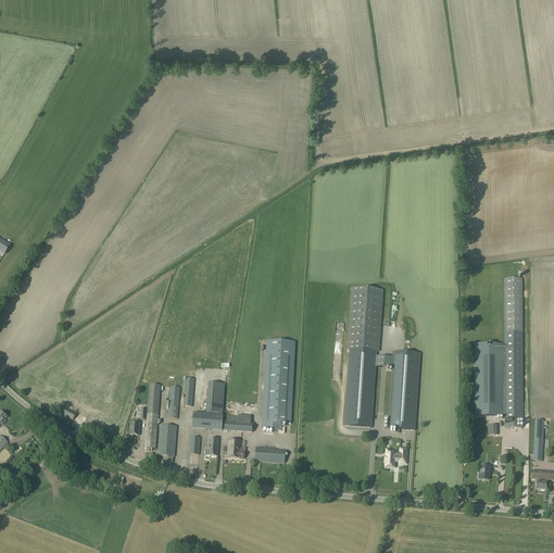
[(0,247),(7,251),(11,243),(0,236),(0,247)]
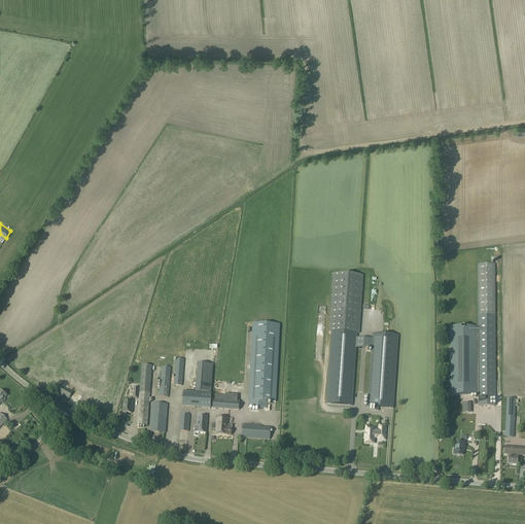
[(497,262),(479,262),(480,328),(480,392),(480,404),(498,404),(497,262)]
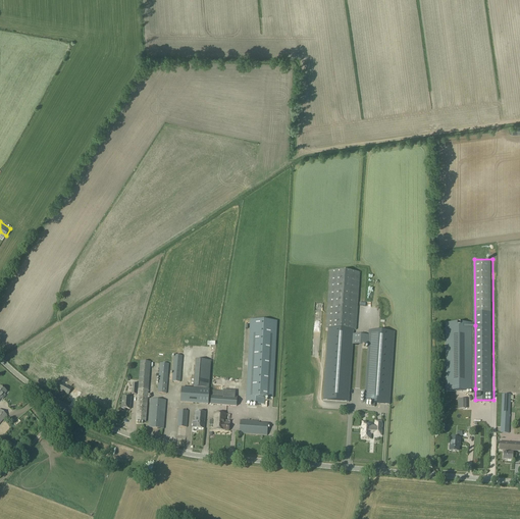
[(327,325),(330,325),(325,398),(351,400),(356,327),(358,327),(362,271),(331,269),(327,325)]
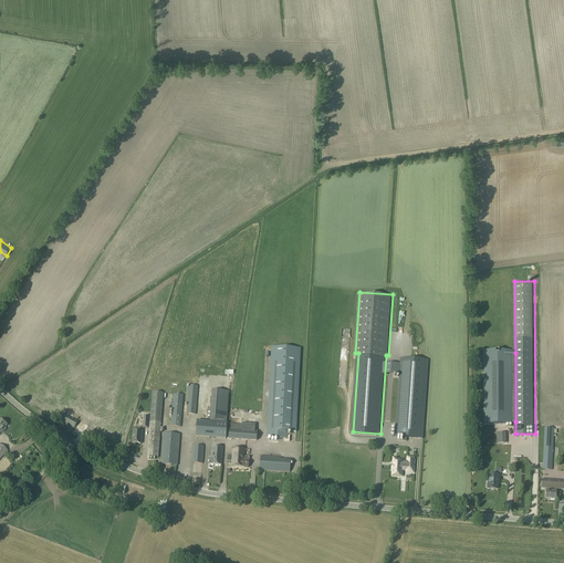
[(0,369),(3,373),(25,347),(22,344),(0,369)]
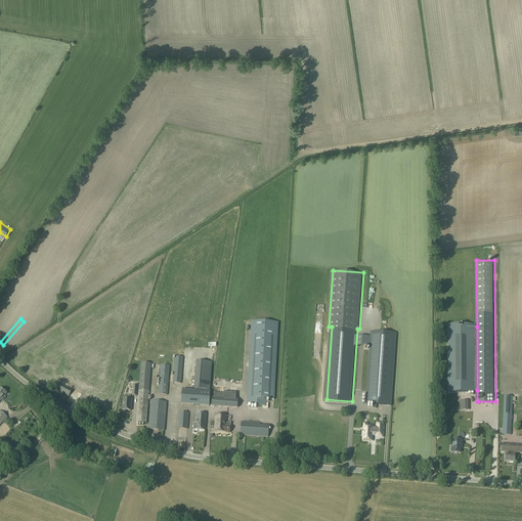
[(276,399),(280,320),(253,318),(249,403),(267,404),(268,397),(274,397),(274,398),(276,399)]
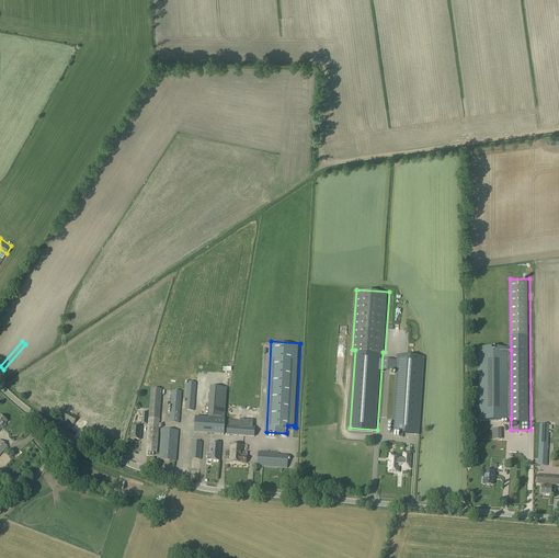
[(511,418),(511,350),(506,351),(506,344),(485,345),(485,351),(480,351),(481,418),(511,418)]
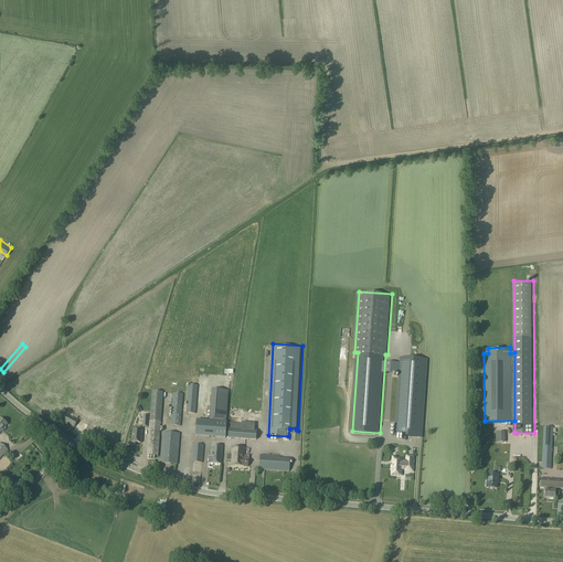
[(401,354),(396,433),(424,434),(428,356),(401,354)]
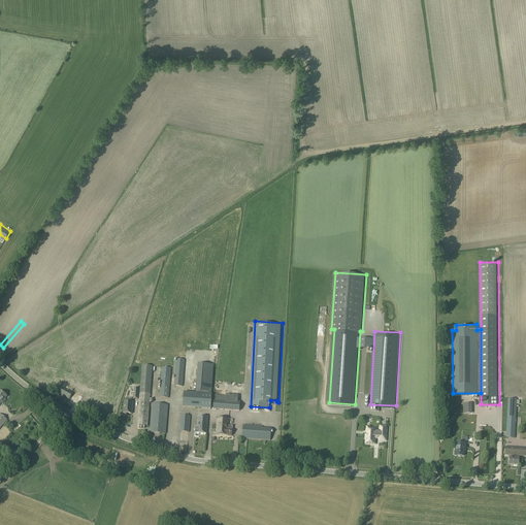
[(177,357),(176,383),(185,384),(186,357),(177,357)]
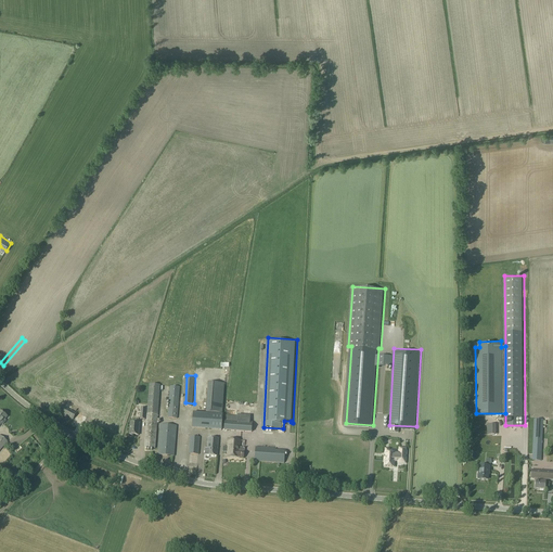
[(210,380),(208,409),(224,410),(227,381),(210,380)]
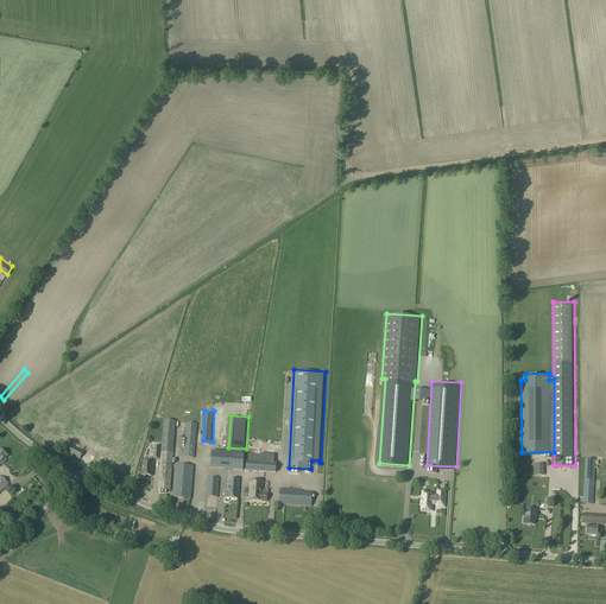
[(166,419),(162,488),(172,489),(177,419),(166,419)]
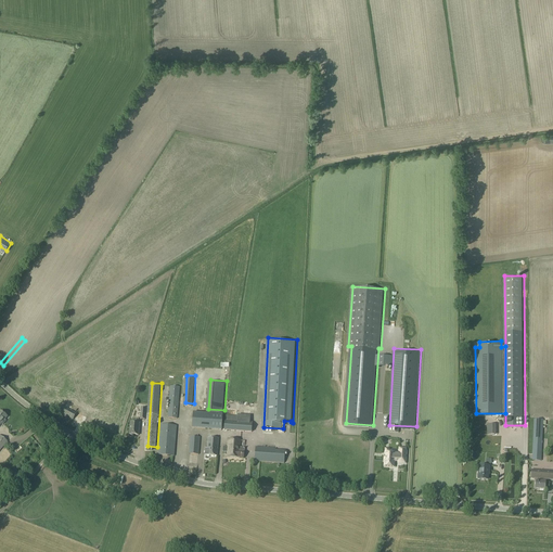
[(172,383),(169,415),(179,416),(182,384),(172,383)]
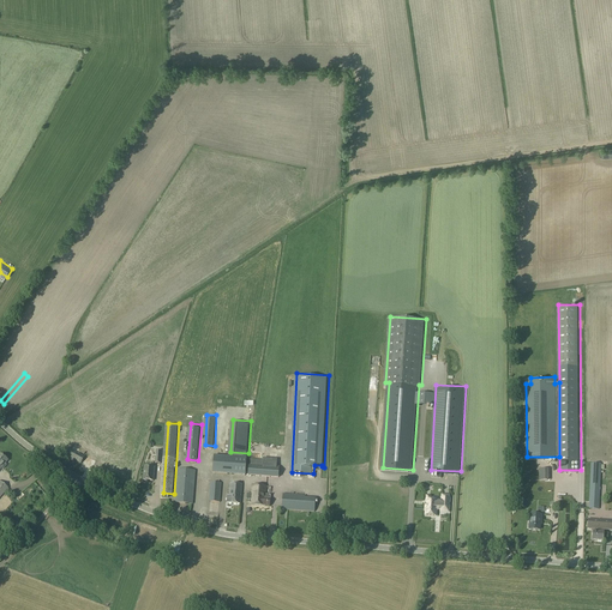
[(75,446),(70,453),(83,460),(87,453),(75,446)]
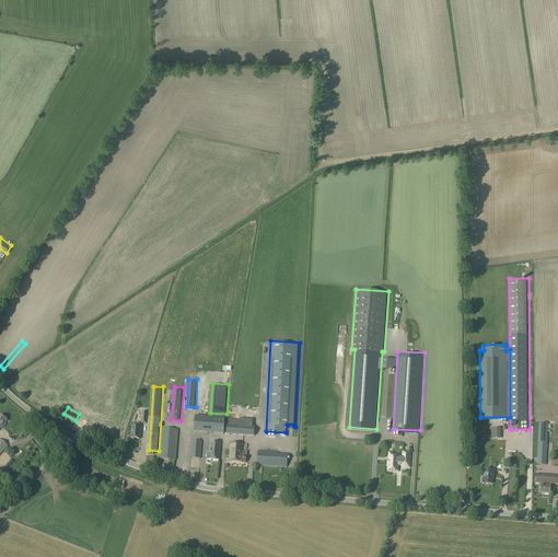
[(2,412),(0,414),(0,428),(9,418),(2,412)]
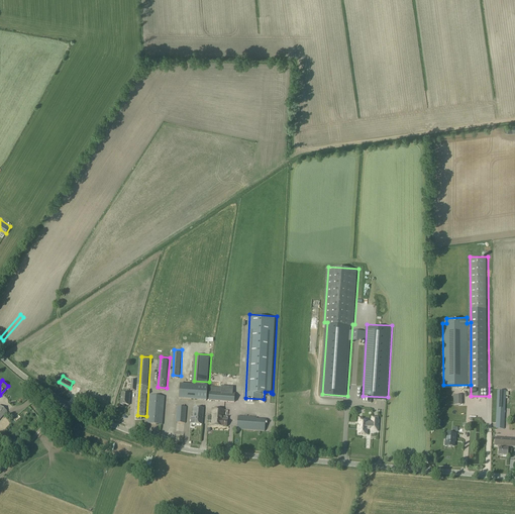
[(182,382),(181,396),(208,398),(209,384),(182,382)]
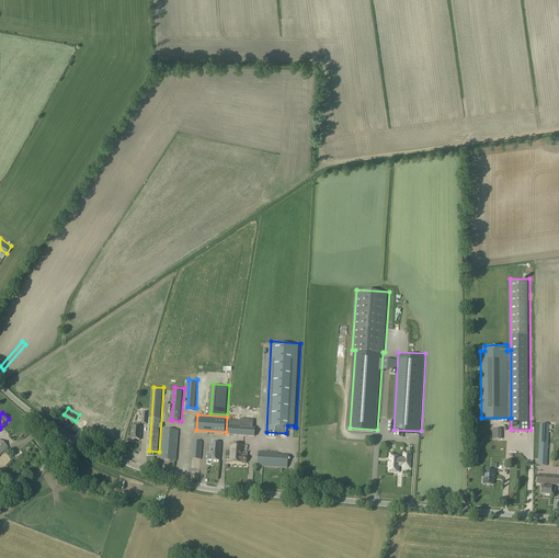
[(255,434),(257,425),(254,425),(254,419),(229,417),(228,432),(255,434)]
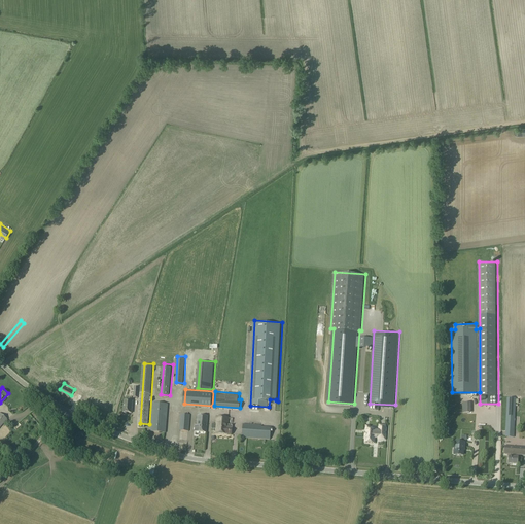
[(509,395),(506,435),(516,435),(517,396),(509,395)]
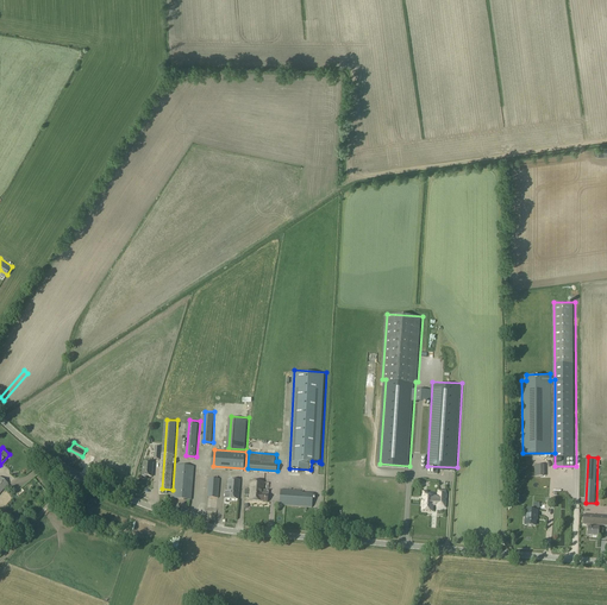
[(145,461),(145,474),(155,474),(156,461),(145,461)]
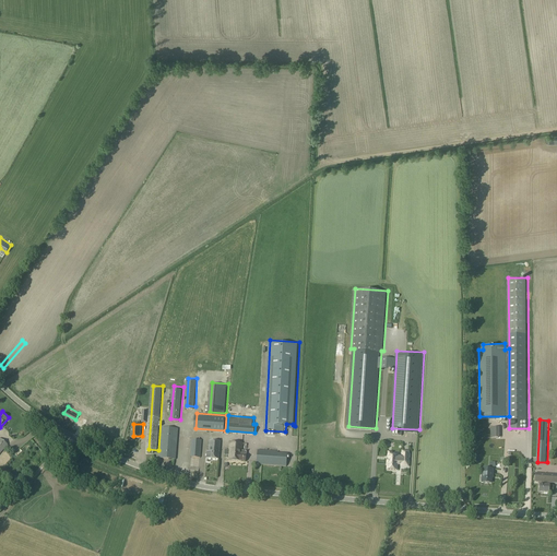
[(164,426),(162,457),(178,458),(180,427),(164,426)]
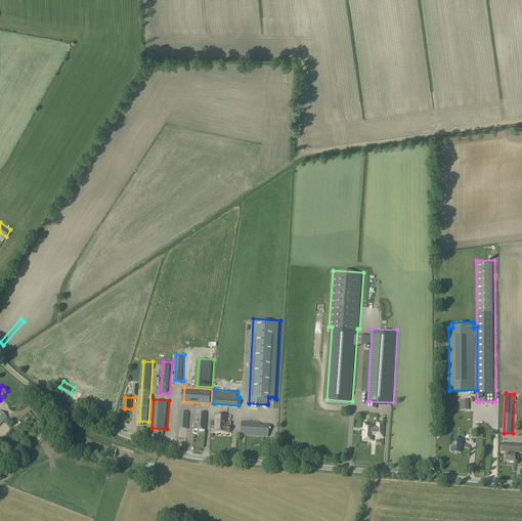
[(0,425),(9,415),(2,408),(0,410),(0,425)]
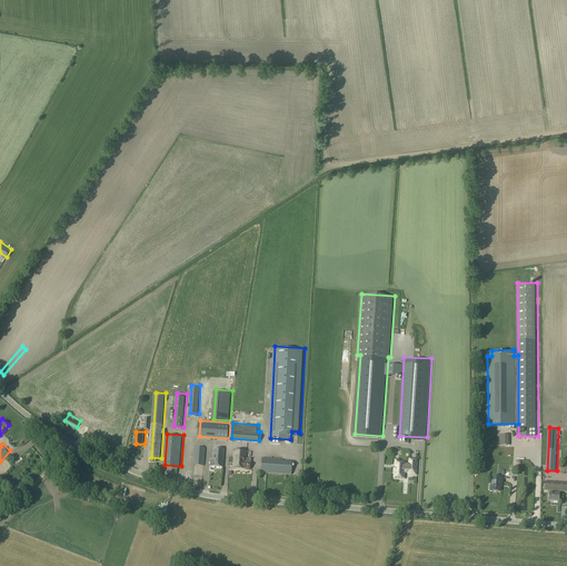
[(197,445),(196,463),(206,464),(207,446),(197,445)]
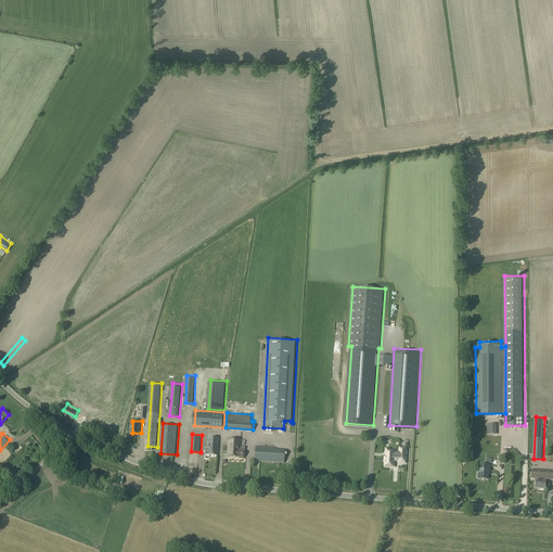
[(207,445),(207,452),(219,453),(221,436),(210,435),(209,446),(207,445)]
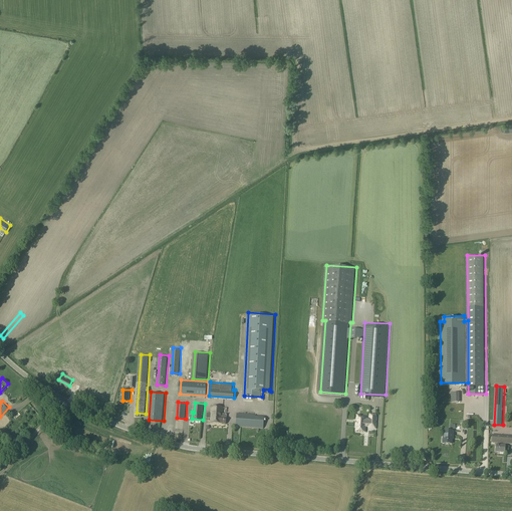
[(213,405),(212,421),(228,422),(228,413),(224,412),(224,406),(213,405)]
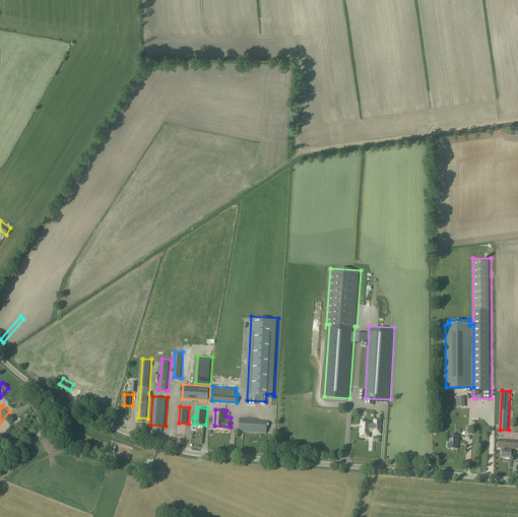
[(242,415),(241,429),(268,431),(269,419),(260,418),(260,417),(242,415)]
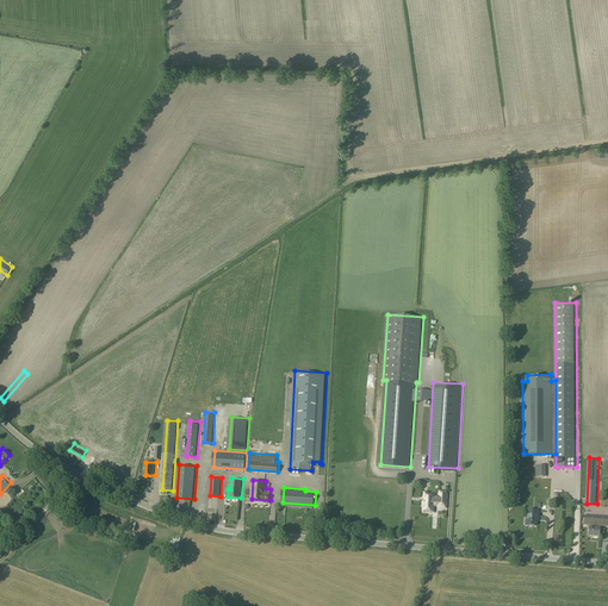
[(426,498),(425,501),(426,501),(426,507),(435,508),(436,500),(441,500),(440,503),(447,503),(448,492),(441,491),(441,494),(436,494),(436,493),(426,493),(426,498)]
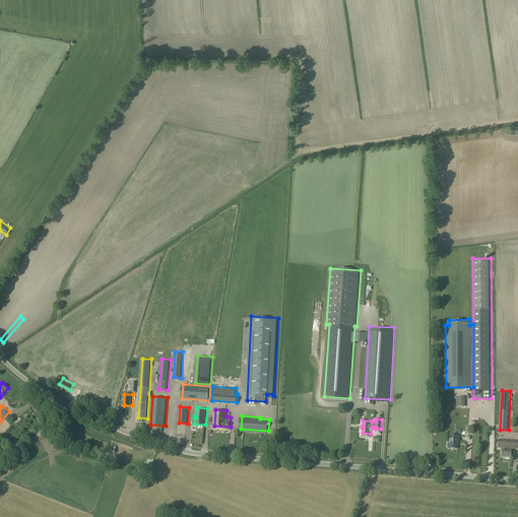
[(451,433),(450,446),(458,447),(459,442),(460,442),(460,434),(459,434),(459,432),(462,432),(462,427),(458,427),(457,434),(451,433)]
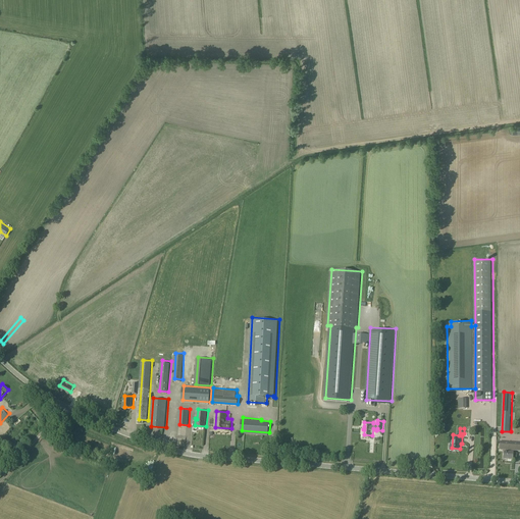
[(519,439),(502,439),(501,447),(502,447),(502,448),(504,448),(505,448),(506,448),(505,457),(514,458),(515,451),(512,451),(512,448),(519,448),(519,439)]
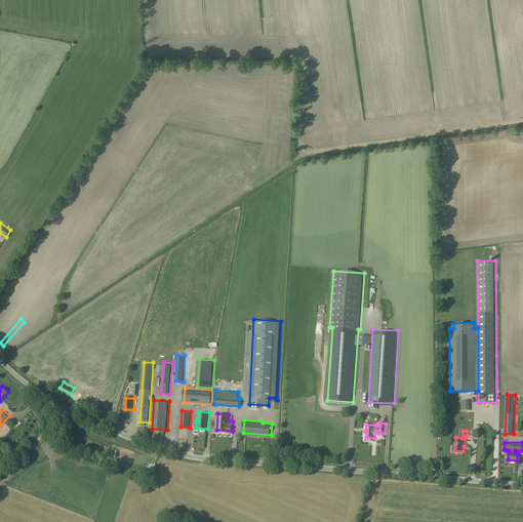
[(12,455),(1,465),(5,469),(16,458),(12,455)]
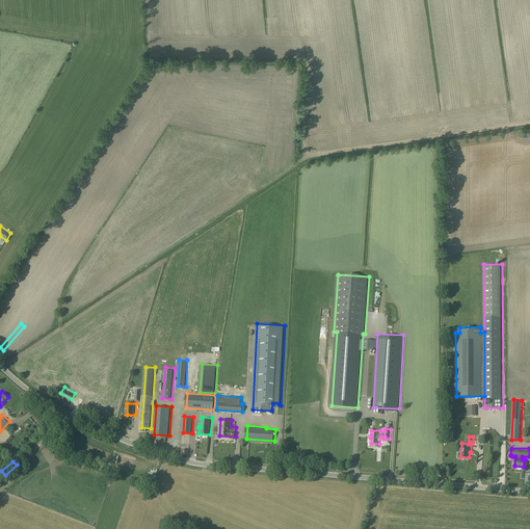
All buildings are outlined.
